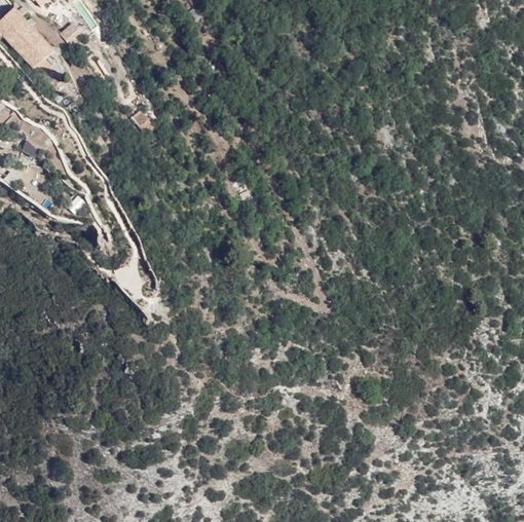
[(0,32),(34,71),(57,51),(13,6),(0,20),(0,32)]
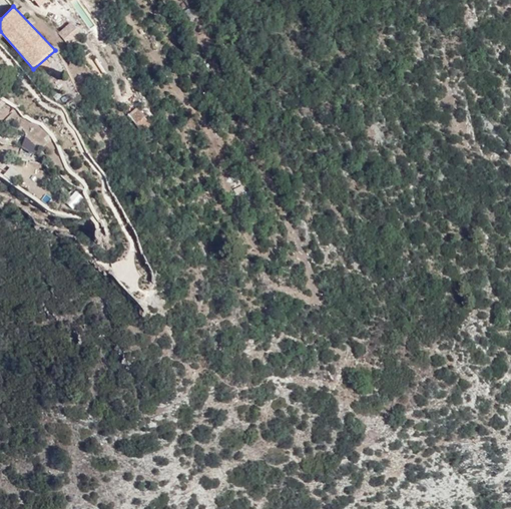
[(136,110),(126,117),(138,136),(149,128),(136,110)]
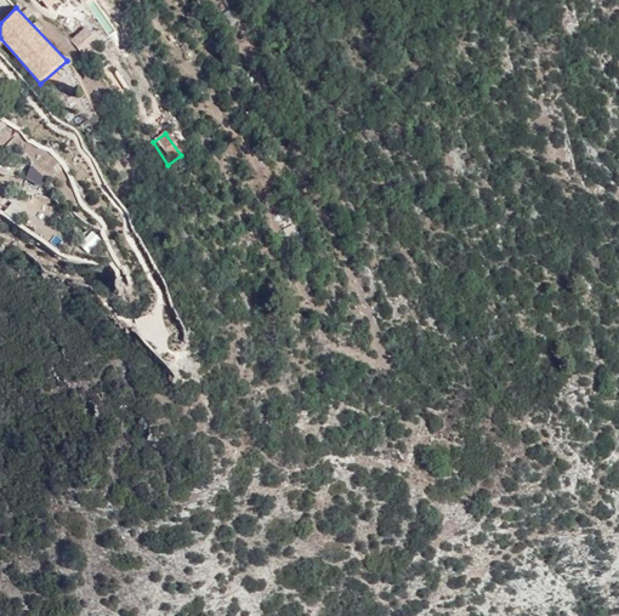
[(30,167),(23,180),(40,188),(46,176),(30,167)]
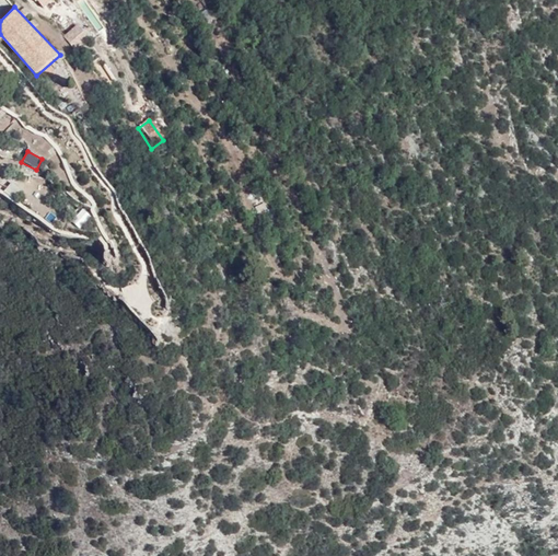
[(3,190),(9,198),(19,192),(12,183),(3,190)]
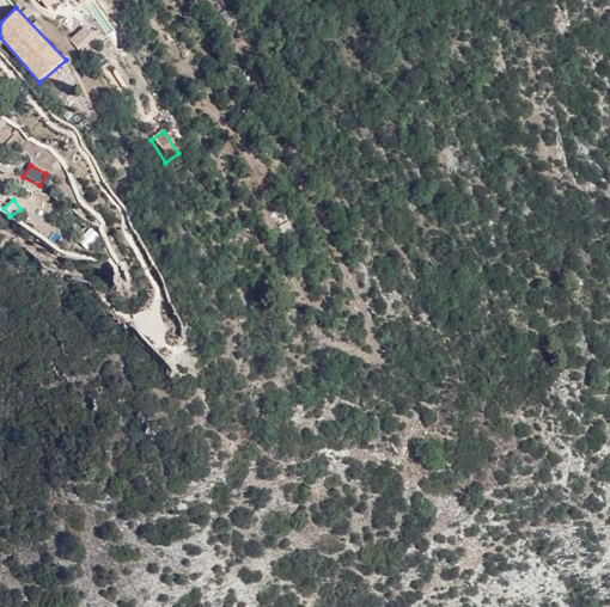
[(270,226),(280,238),(292,230),(282,216),(270,226)]
